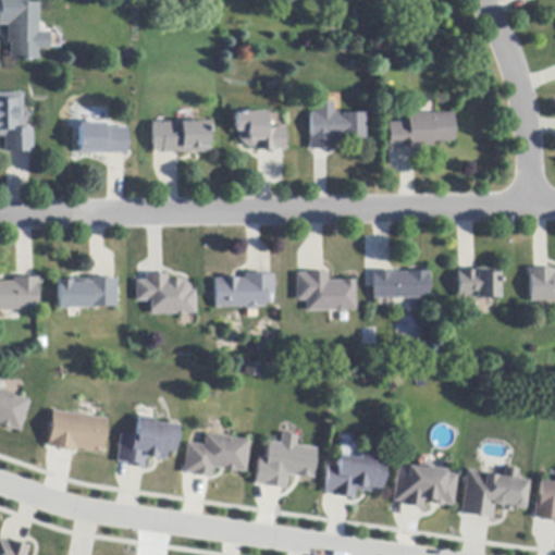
[(28,0),(28,1),(40,1),(40,31),(51,31),(51,34),(51,47),(40,48),(40,58),(13,58),(13,41),(10,41),(10,24),(0,24),(0,1),(2,1),(2,0),(28,0)]
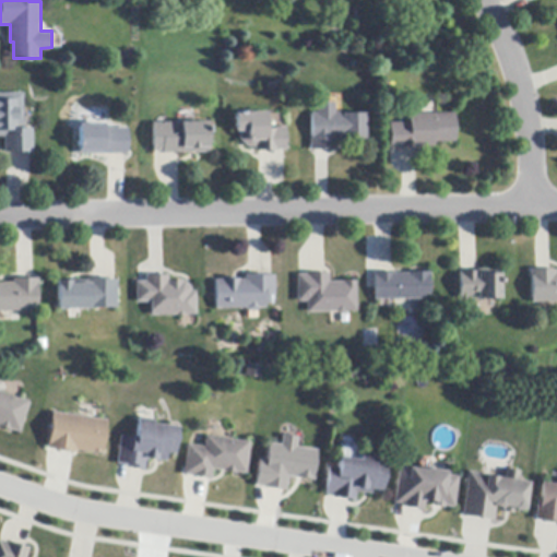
[(25,109),(25,128),(33,127),(35,127),(35,153),(33,153),(23,153),(23,151),(10,152),(7,152),(7,135),(0,135),(0,92),(25,92),(25,109)]
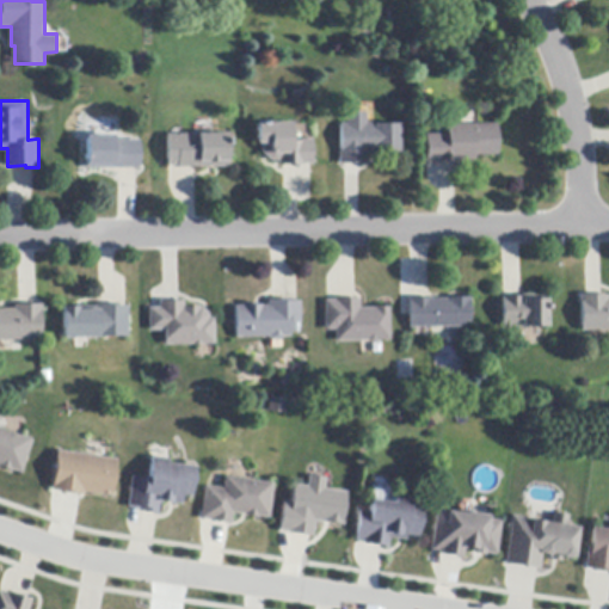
[(293,124),(294,140),(301,140),(301,139),(313,139),(314,139),(314,162),(312,162),(285,164),(281,164),(281,159),(272,160),(263,151),(263,143),(259,143),(258,122),(293,121),(293,124)]
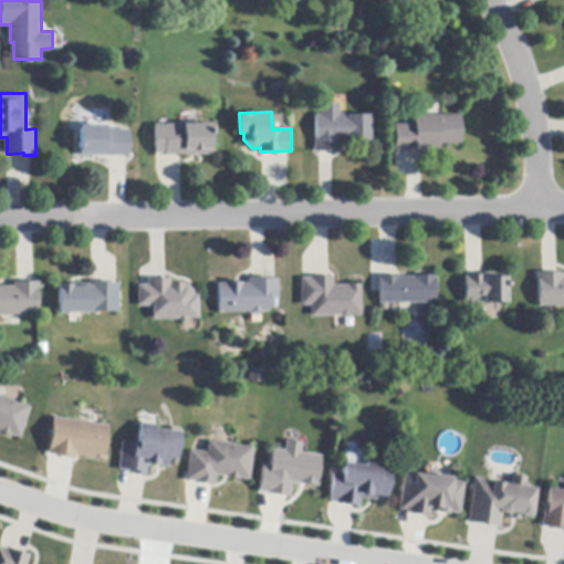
[(333,150),(322,152),(316,152),(315,137),(317,137),(316,113),(351,112),(351,114),(372,114),(373,141),(340,142),(340,150),(333,150)]
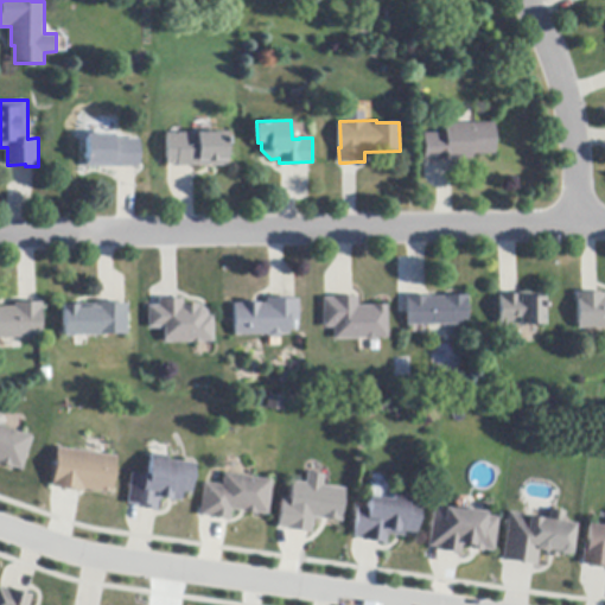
[(453,159),(426,160),(425,132),(446,132),(446,123),(495,121),(496,153),(473,153),(473,158),(453,159)]
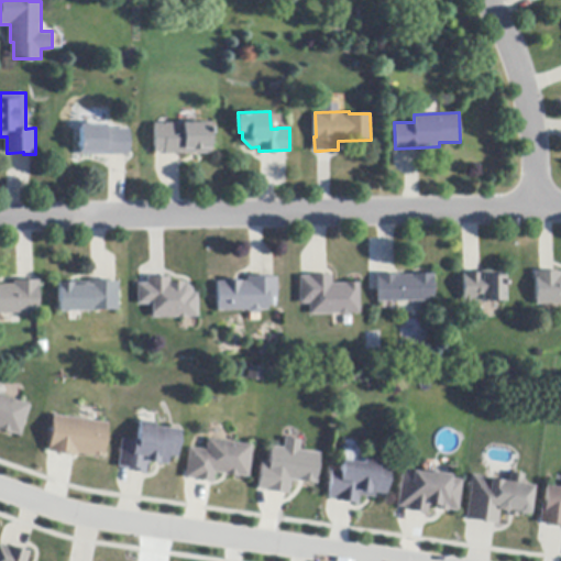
[(211,153),(182,153),(165,153),(165,152),(158,152),(156,152),(156,122),(211,122),(211,153)]
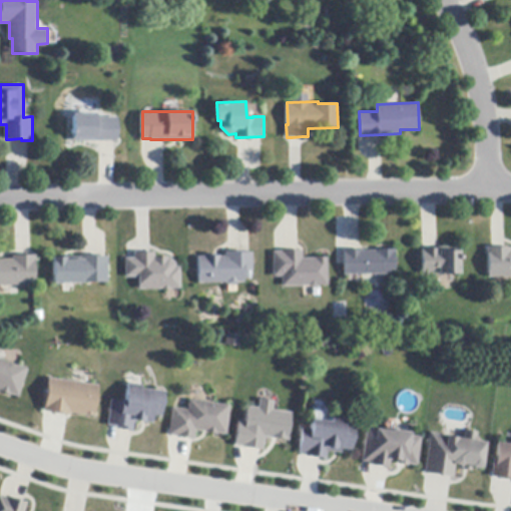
[(119,140),(116,140),(102,140),(75,140),(74,112),(97,112),(97,114),(101,113),(101,116),(119,116),(119,140)]
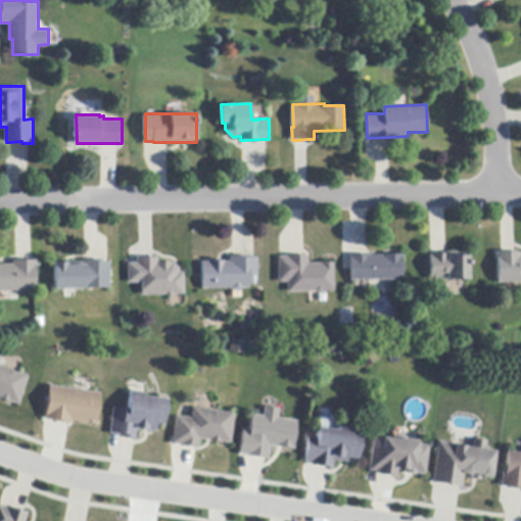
[(470,278),(431,278),(431,254),(430,254),(430,251),(432,251),(432,252),(447,252),(447,251),(468,251),(468,254),(470,254),(470,278)]
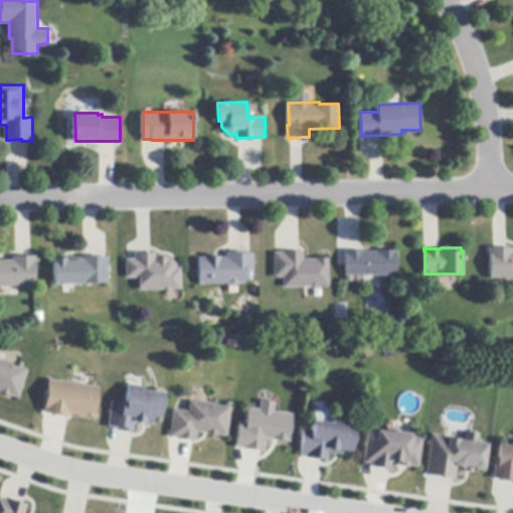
[(512,277),(491,278),(491,253),(490,253),(490,247),(495,247),(507,247),(512,247),(512,277)]
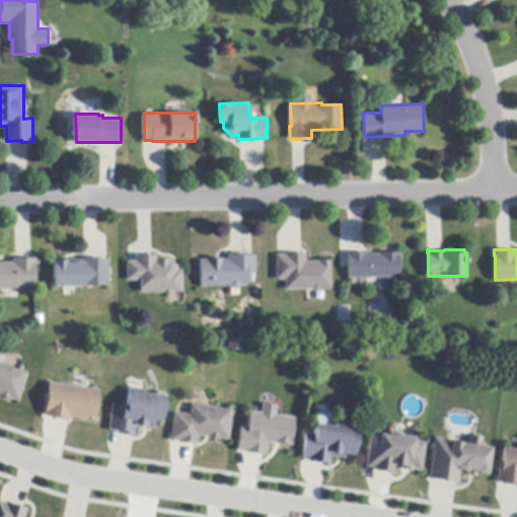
[(400,277),(390,277),(356,277),(350,277),(350,266),(349,254),(348,254),(348,251),(365,251),(367,251),(367,252),(380,252),(380,251),(400,251),(400,254),(400,277)]
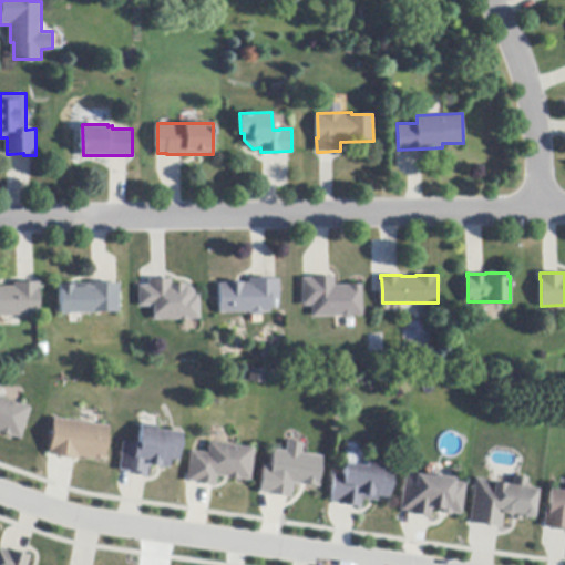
[(362,283),(363,315),(351,316),(350,317),(343,317),(342,316),(314,316),(312,305),(304,305),(302,277),(306,277),(331,276),(335,276),(335,285),(348,284),(362,283)]
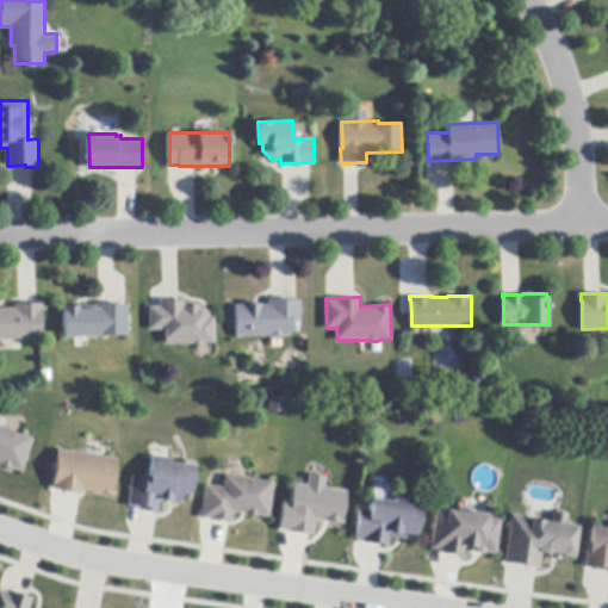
[(216,316),(217,342),(204,342),(204,343),(194,343),(194,342),(167,343),(166,328),(152,328),(152,306),(154,306),(161,305),(161,298),(166,298),(166,299),(181,299),(181,298),(186,298),(186,305),(188,305),(188,306),(197,306),(197,305),(200,305),(204,305),(211,312),(211,316),(216,316)]
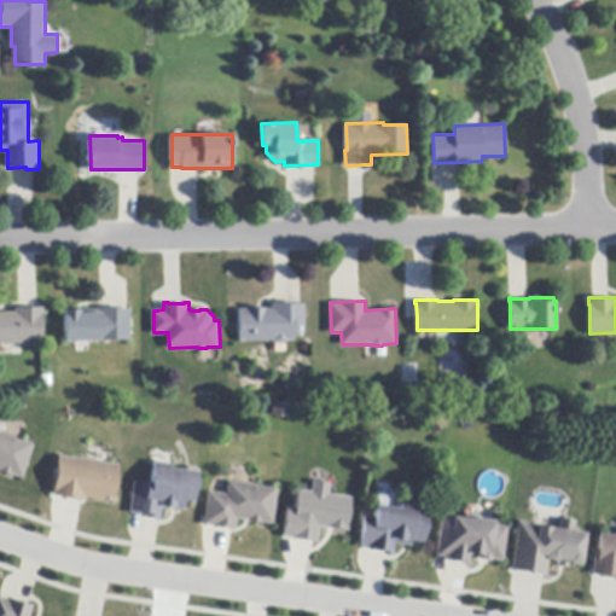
[(302,303),(306,303),(306,326),(296,326),(296,340),(288,340),(286,342),(277,342),(274,340),(240,341),(240,308),(248,308),(248,306),(262,304),(262,307),(267,307),(267,308),(273,308),(273,302),(277,302),(296,302),(296,303),(302,303)]
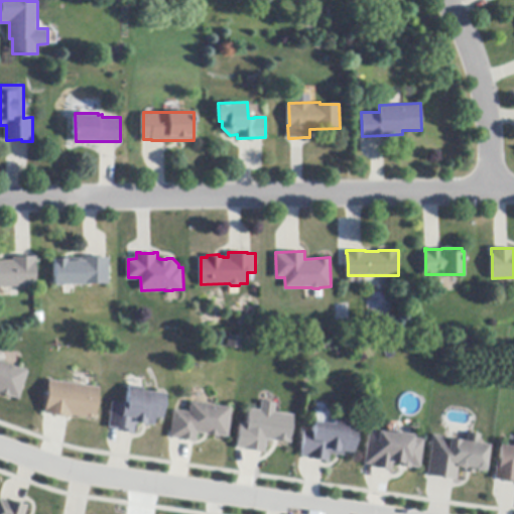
[(87,255),(103,255),(103,257),(108,257),(111,257),(111,283),(86,283),(86,284),(77,284),(66,284),(55,284),(55,263),(55,258),(69,259),(69,260),(83,260),(83,255),(87,255)]
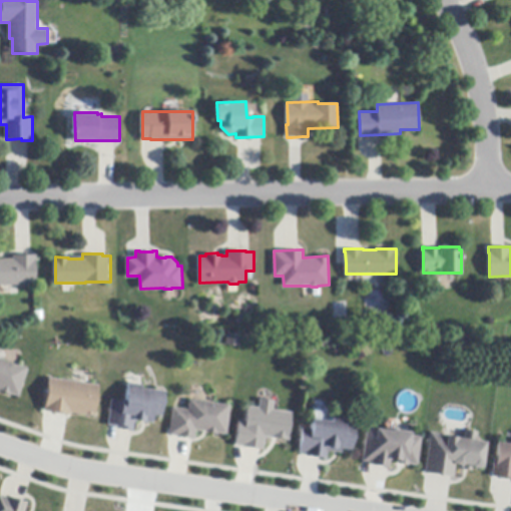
[(37,285),(20,285),(0,285),(0,258),(14,258),(14,254),(19,254),(33,254),(38,254),(38,262),(37,262),(37,285)]
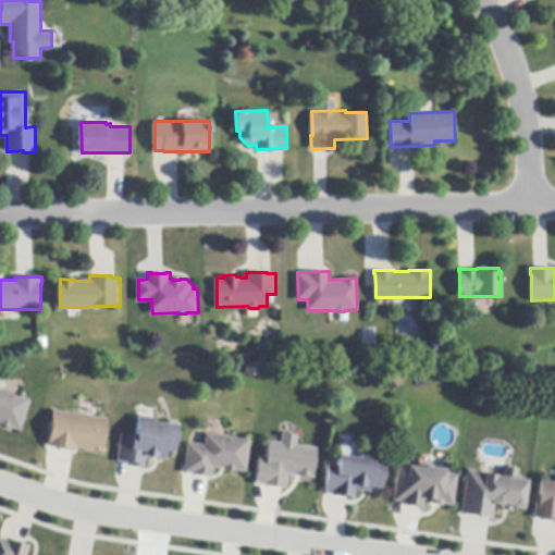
[(247,359),(262,362),(260,375),(245,373),(247,359)]
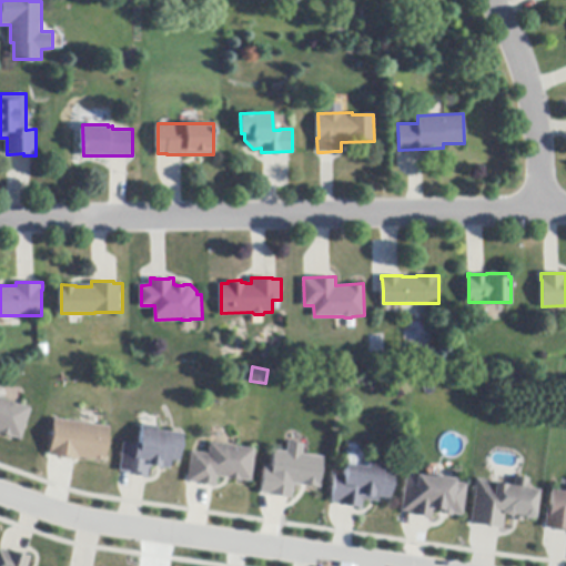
[(0,397),(3,398),(32,408),(22,438),(12,436),(12,437),(10,436),(10,435),(2,433),(2,434),(0,433),(0,397)]
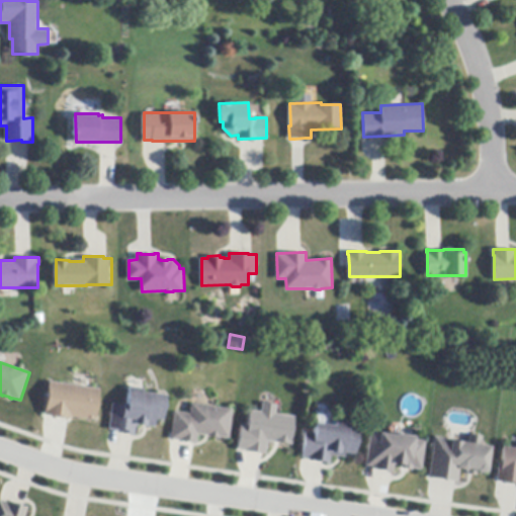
[(94,420),(43,413),(48,377),(99,384),(94,420)]
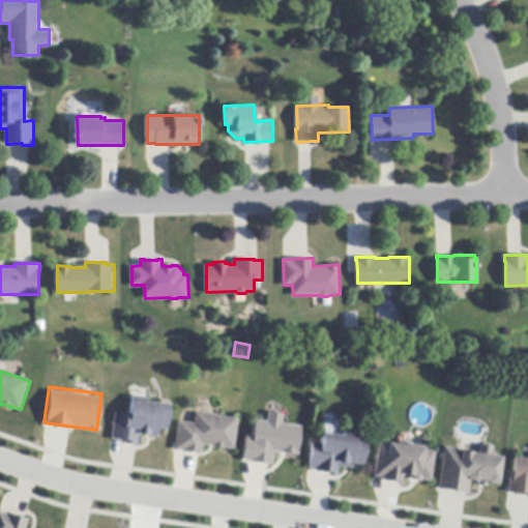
[(134,394),(147,397),(148,397),(147,400),(171,404),(168,430),(160,429),(158,436),(141,434),(139,445),(138,445),(136,444),(137,443),(124,442),(124,443),(121,442),(121,439),(114,438),(112,438),(116,412),(130,413),(133,394),(134,394)]
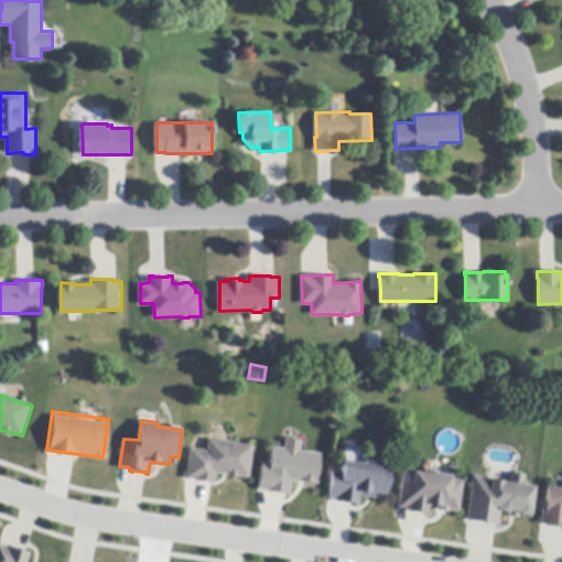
[(287,494),(267,490),(267,489),(260,488),(259,488),(262,462),(270,463),(272,445),(284,447),(287,438),(301,440),(300,450),(321,453),(316,479),(319,481),(317,484),(291,481),(290,494),(287,494)]
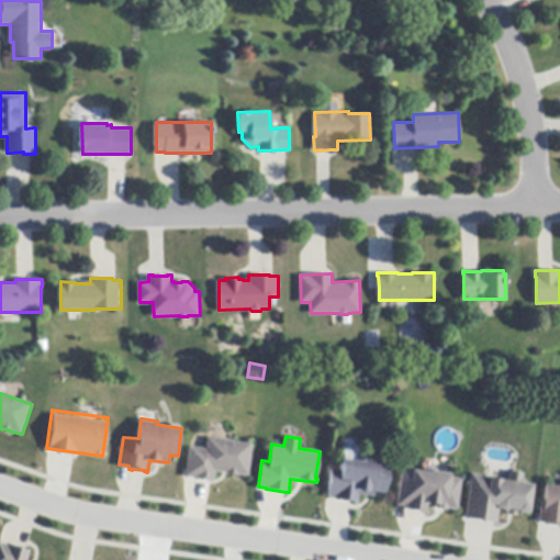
[(211,481),(210,481),(210,480),(198,478),(198,479),(194,479),(194,477),(187,476),(186,476),(189,446),(206,448),(208,437),(253,444),(248,476),(238,474),(238,476),(235,474),(235,473),(227,472),(227,474),(225,473),(225,471),(214,470),(212,481),(211,481)]
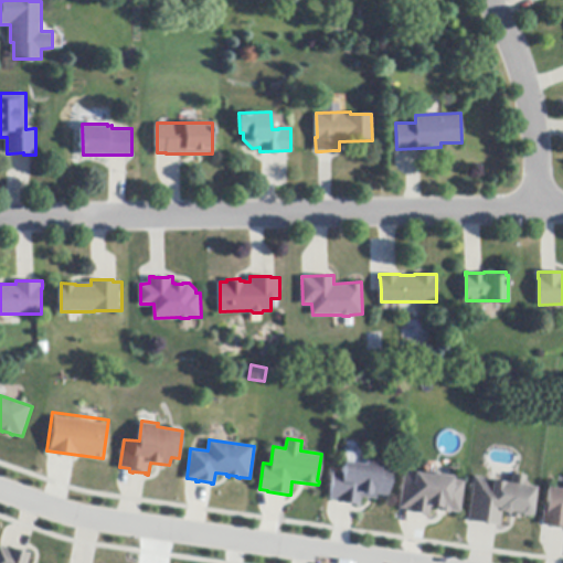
[(367,460),(381,463),(380,466),(392,467),(388,495),(376,494),(375,498),(360,496),(359,506),(356,505),(356,503),(354,503),(341,501),(341,502),(337,502),(338,498),(330,497),(329,497),(333,470),(342,473),(344,461),(346,461),(364,464),(365,459),(367,460)]
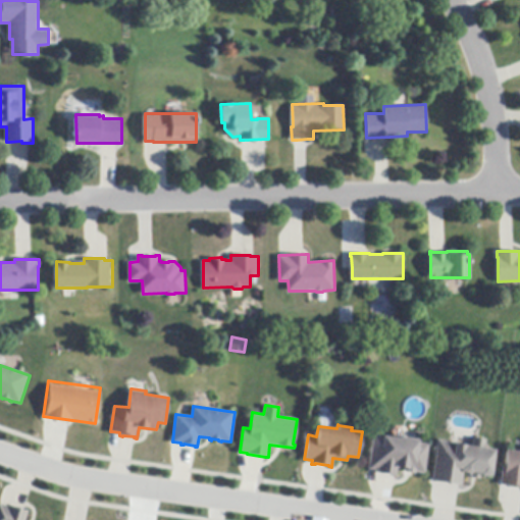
[(398,437),(400,437),(401,436),(416,438),(418,438),(417,443),(428,444),(424,473),(414,471),(414,473),(411,473),(411,472),(403,471),(404,468),(397,467),(396,475),(394,475),(376,473),(377,470),(370,469),(369,469),(373,434),(398,437)]
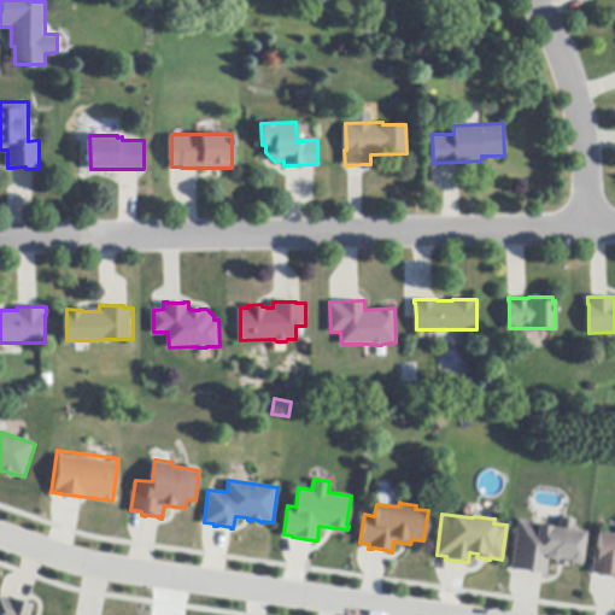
[(562,517),(575,519),(573,529),(585,532),(580,562),(577,561),(577,563),(567,562),(567,566),(556,563),(557,560),(549,558),(546,556),(544,574),(543,574),(514,569),(511,569),(519,520),(536,522),(539,523),(539,525),(557,527),(558,516),(562,517)]
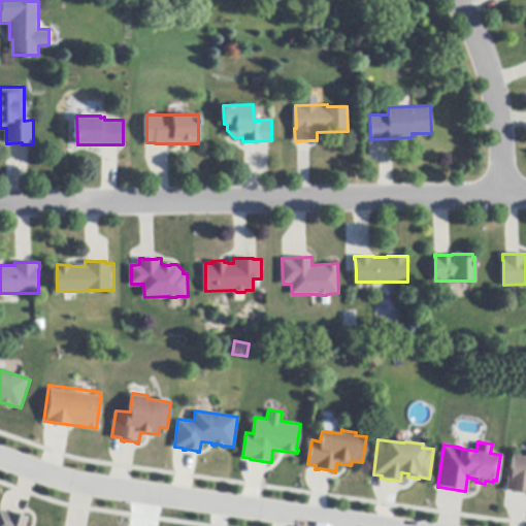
[(525,492),(514,492),(514,490),(507,489),(506,489),(508,471),(511,471),(513,455),(525,456),(525,492)]
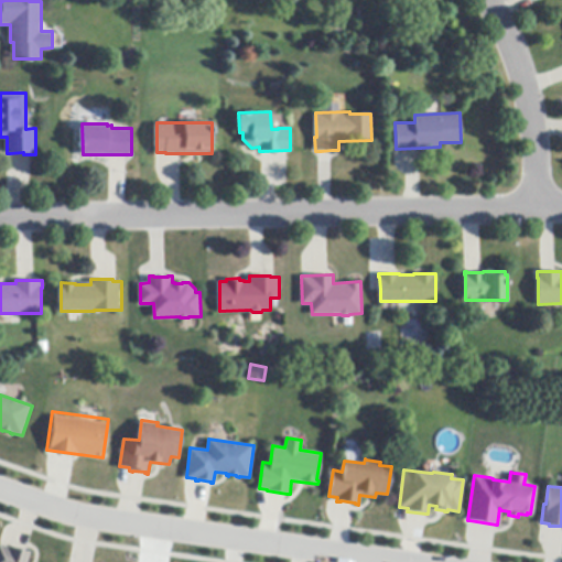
[(0,561),(0,544),(8,548),(9,544),(12,546),(11,547),(26,551),(28,550),(30,551),(25,561),(0,561)]
